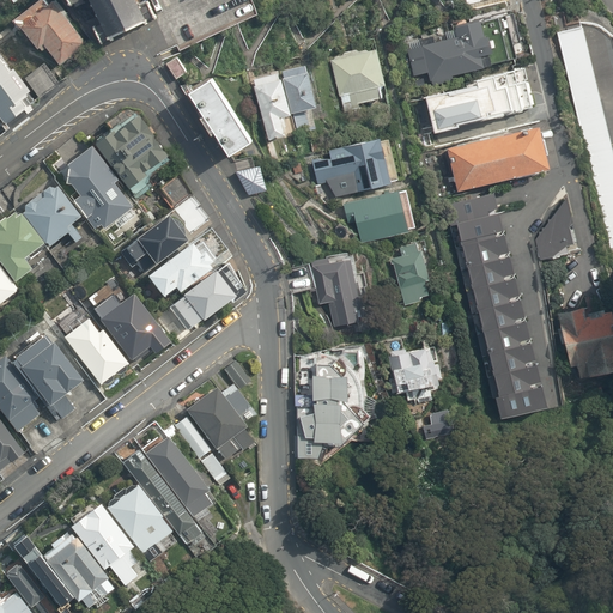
[(53,0),(22,22),(42,53),(48,48),(60,65),(90,46),(59,0),(53,0)]
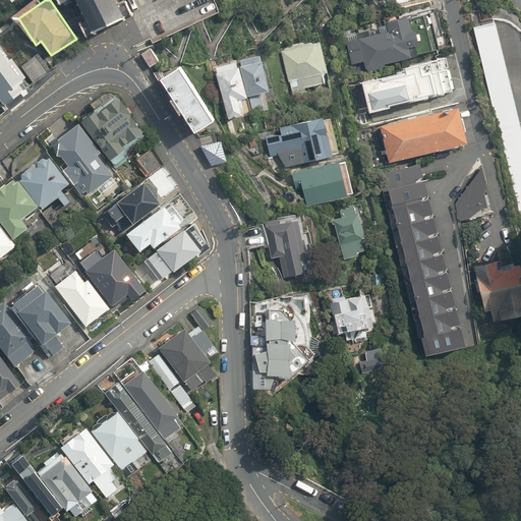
[(56,0),(58,3),(63,0),(75,0),(90,33),(130,15),(128,9),(133,6),(130,0),(56,0)]
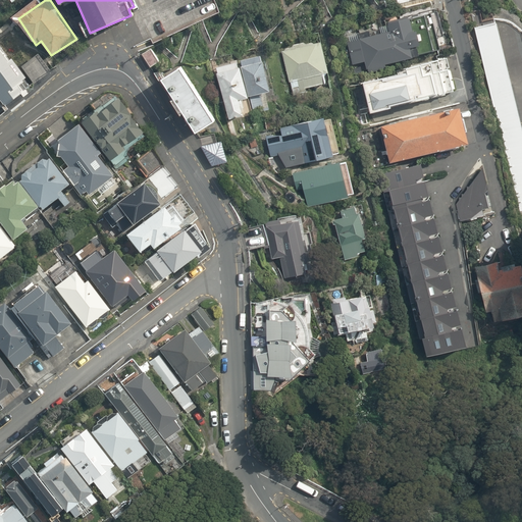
[(446,47),(434,7),(384,20),(386,29),(345,40),(352,65),(364,61),(367,71),(387,66),(386,62),(446,47)]
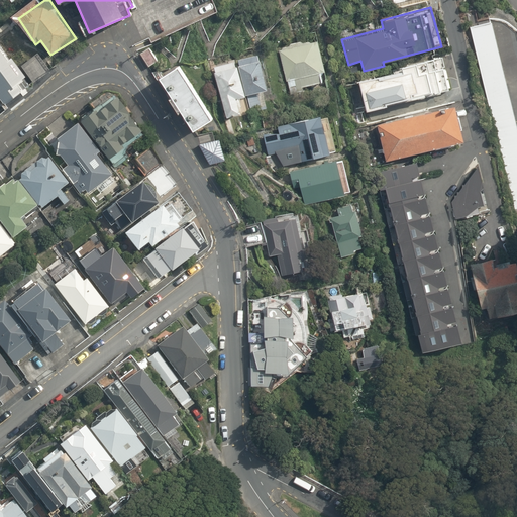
[(516,211),(516,133),(490,23),(470,28),(515,211),(516,211)]
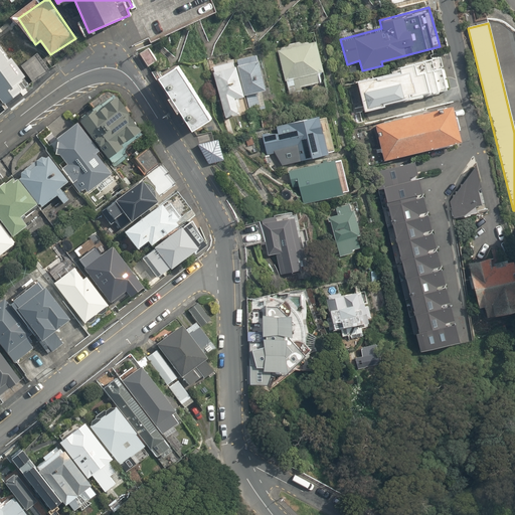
[(289,44),(278,50),(289,91),(326,81),(316,41),(302,40),(289,44)]
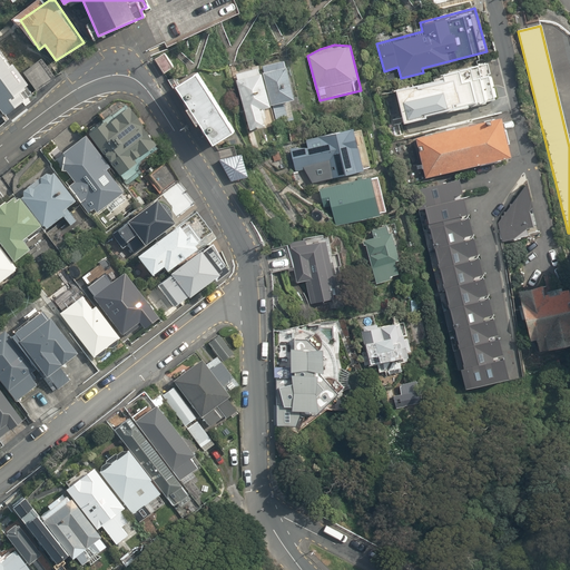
[(0,51),(0,106),(27,87),(0,51)]
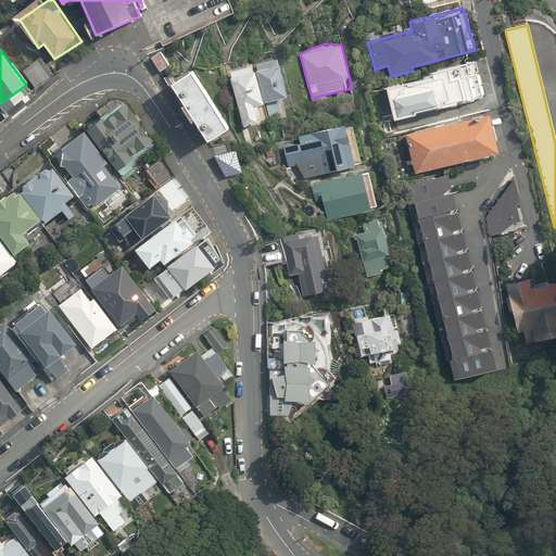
[(169,64),(161,50),(151,57),(160,70),(169,64)]
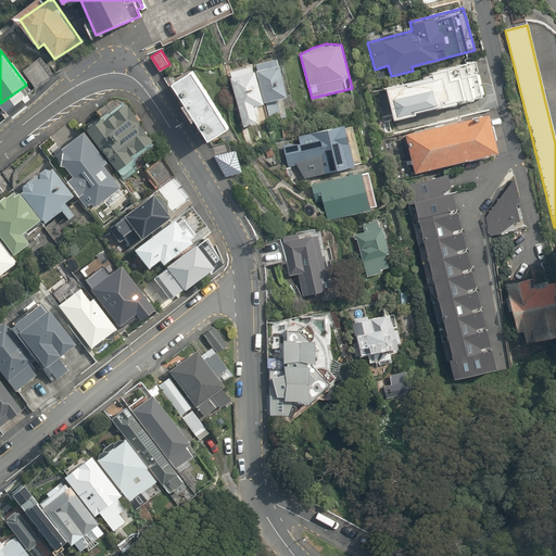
[(277,59),(255,64),(270,121),(282,117),(277,99),(287,97),(277,59)]
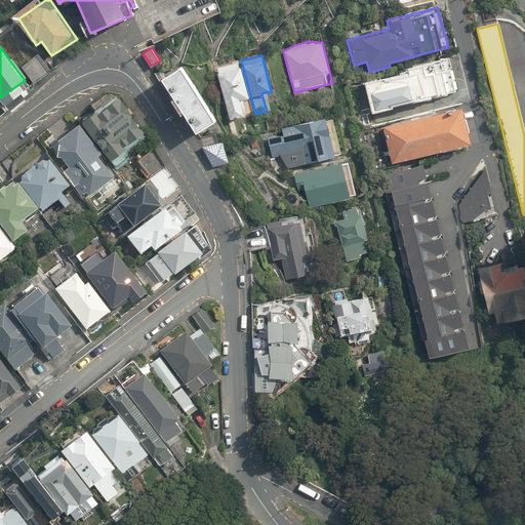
[(457,92),(448,58),(363,80),(372,114),(457,92)]
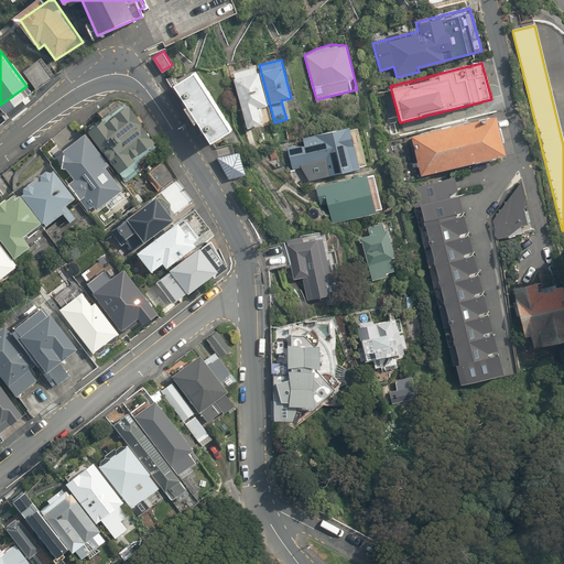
[(267,104),(257,66),(232,73),(247,128),(262,123),(258,107),(267,104)]
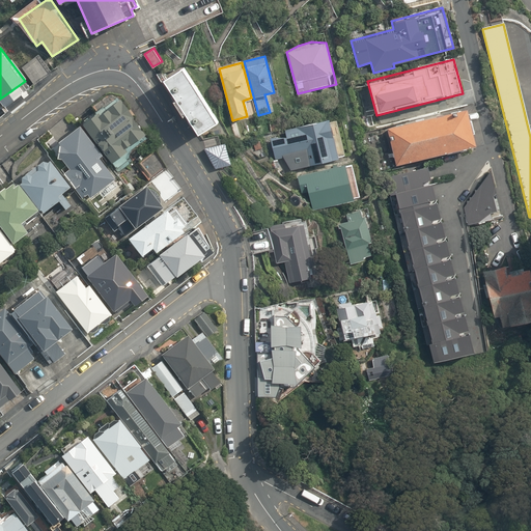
[(180,65),(161,78),(197,133),(217,119),(180,65)]
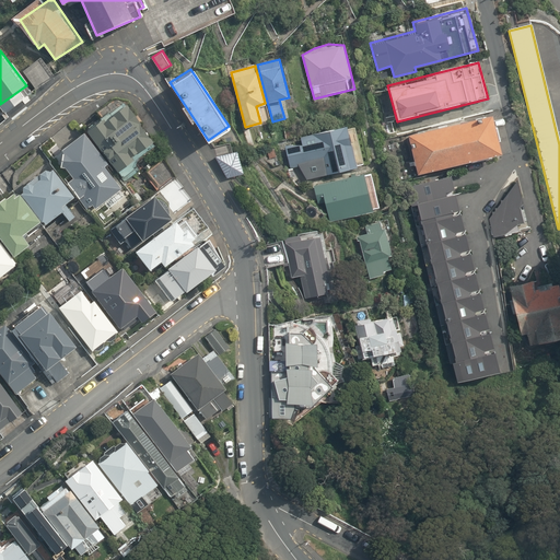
[(121,108),(89,133),(119,173),(137,160),(135,159),(155,143),(139,123),(135,126),(121,108)]
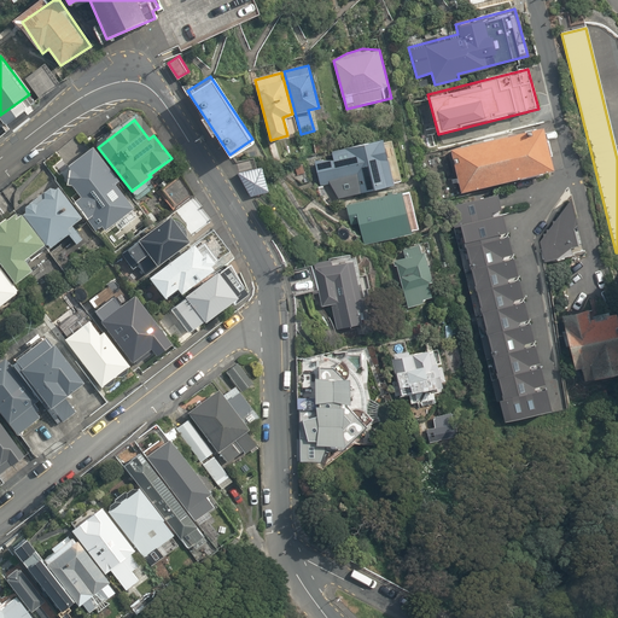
[(546,169),(536,126),(453,146),(462,190),(546,169)]
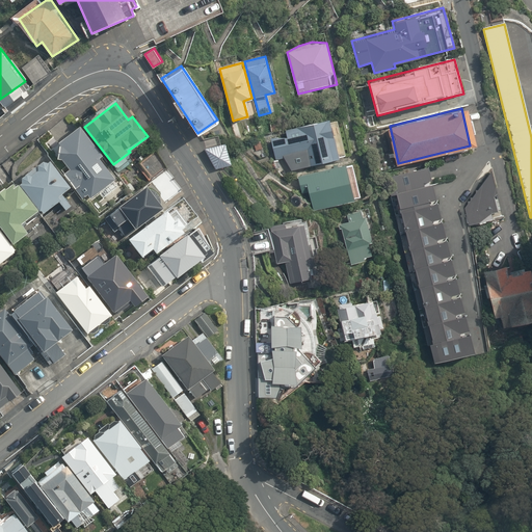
[(286,134),(270,137),(276,164),(303,158),(307,169),(345,160),(336,118),(285,130),(286,134)]
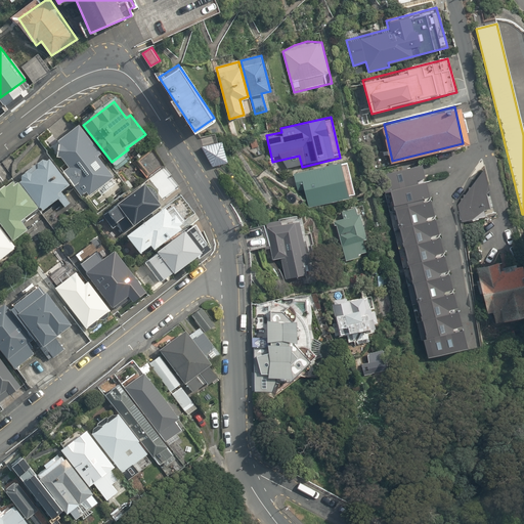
[(66,166),(60,170),(80,195),(85,191),(88,195),(112,176),(95,156),(99,153),(76,124),(54,140),(56,142),(53,157),(58,157),(66,166)]
